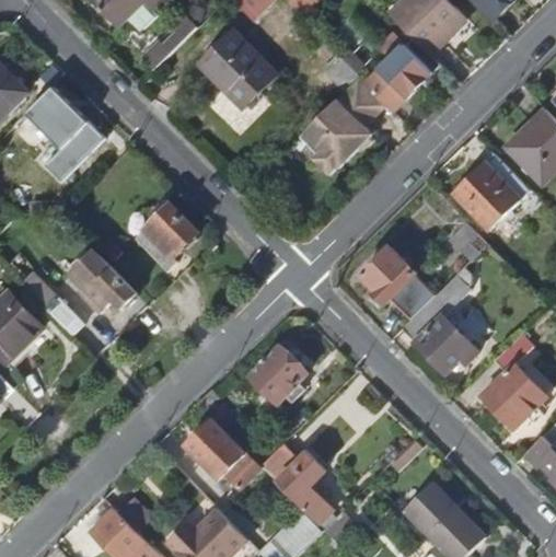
[(85,0),(117,31),(131,16),(145,30),(155,18),(150,11),(161,0),(85,0)]
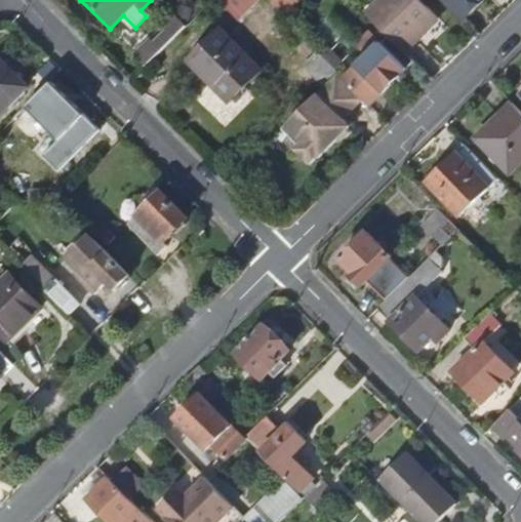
[(263,0),(217,0),(239,23),(263,0)]
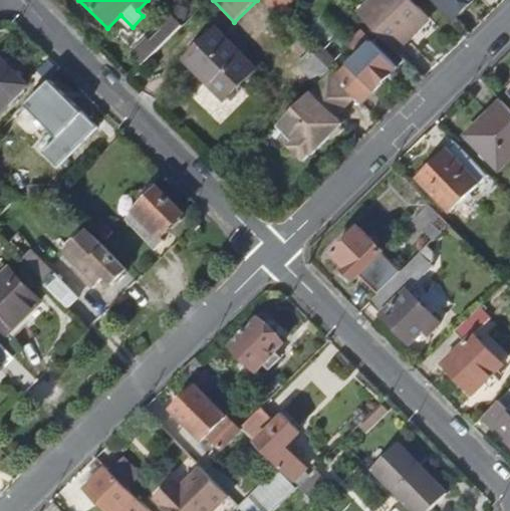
[(260,0),(259,1),(274,16),(290,0),(260,0)]
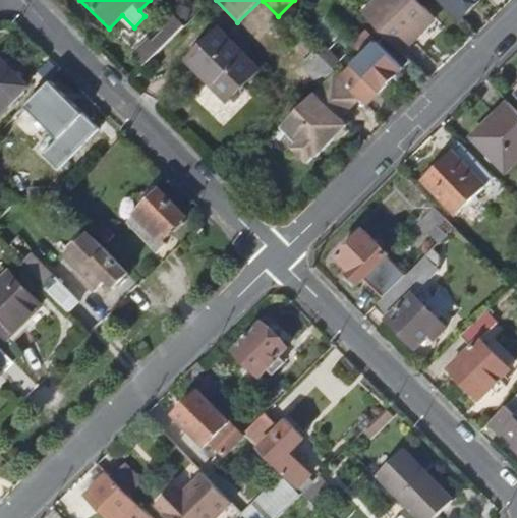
[(371,21),(384,34),(399,50),(434,15),(418,0),(375,0),(362,12),(371,21)]
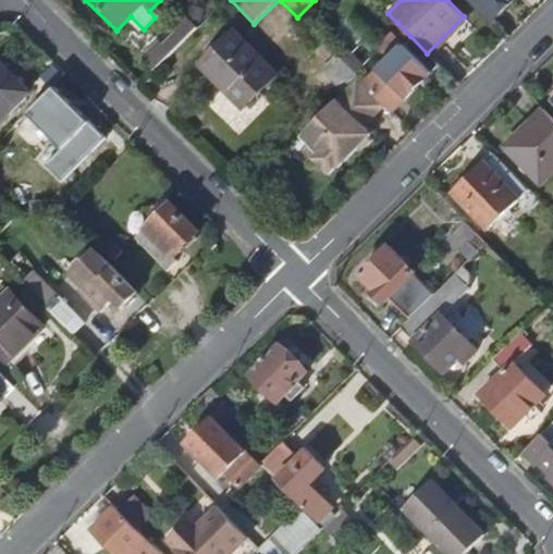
[(476,0),(494,17),(511,0),(476,0)]
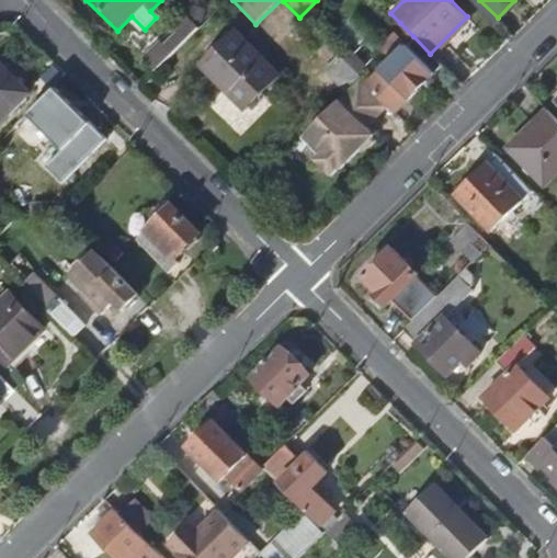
[(197,30),(184,18),(171,32),(183,44),(197,30)]
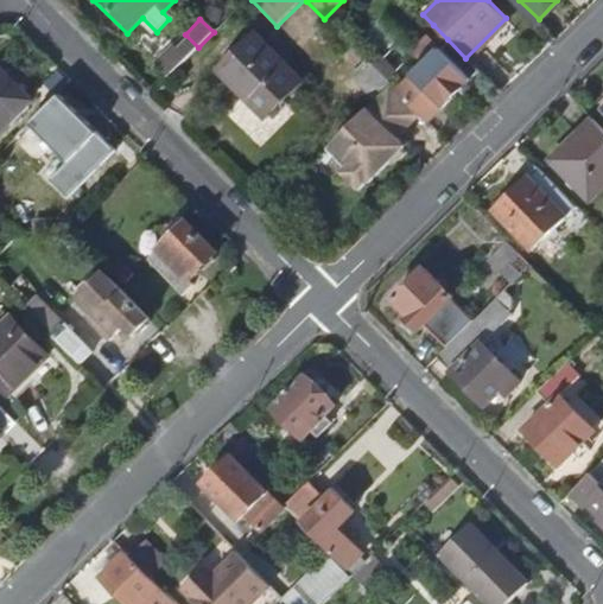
[(410,76),(394,90),(413,109),(425,122),(478,71),(465,58),(448,39),(433,25),(395,62),(410,76)]
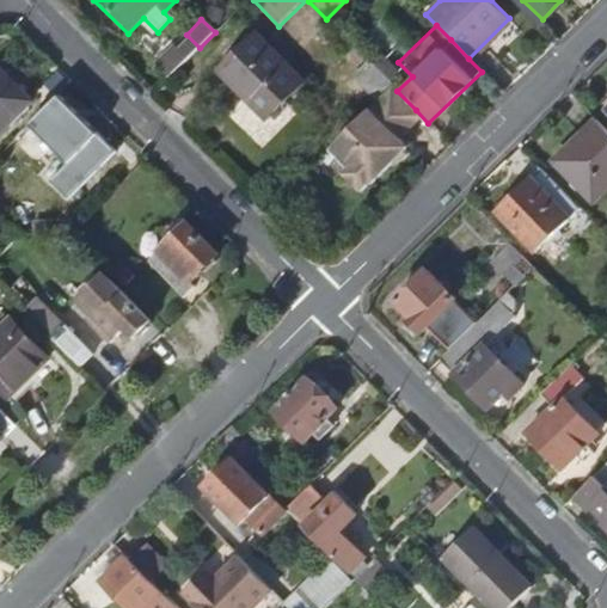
[(262,32),(225,67),(259,104),(296,66),(262,32)]
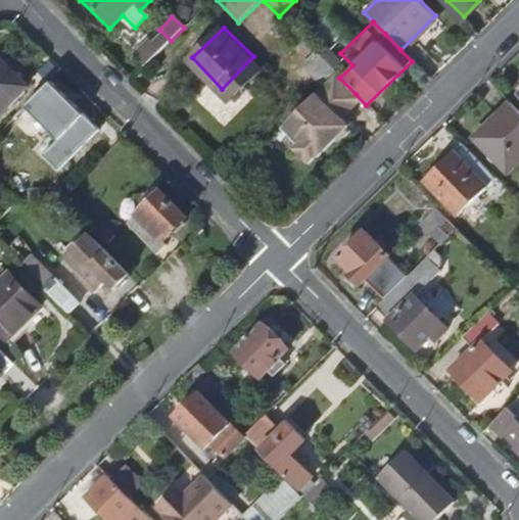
[(171,41),(159,30),(146,42),(158,53),(171,41)]
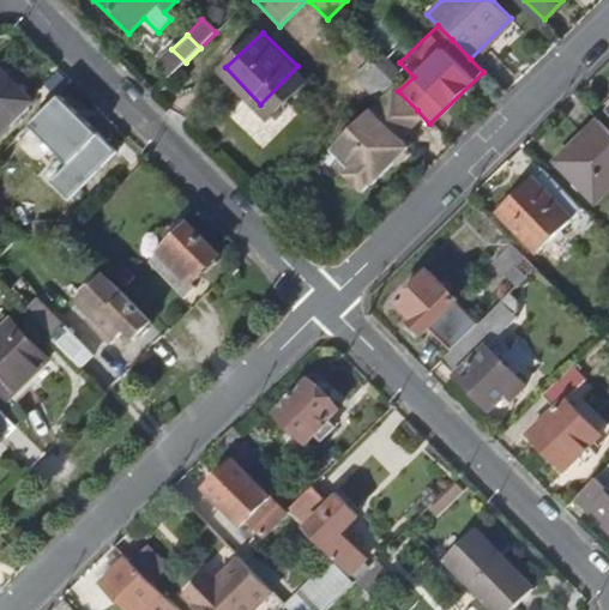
[(167,82),(186,62),(172,49),(152,68),(167,82)]
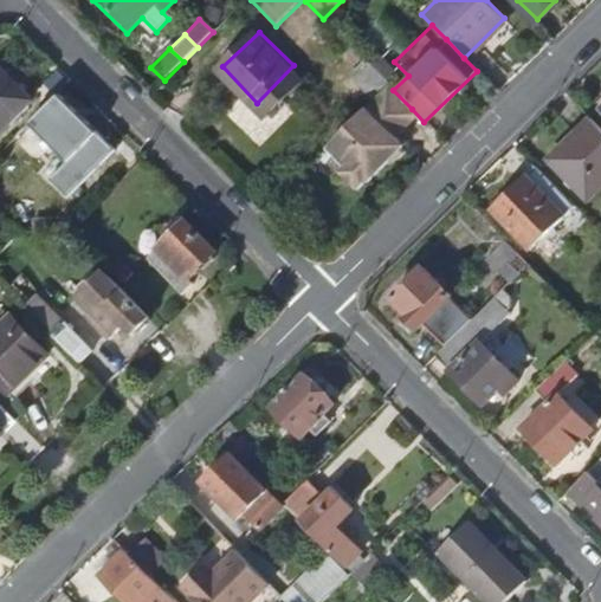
[(293,65),(257,103),(271,117),(309,81),(293,65)]
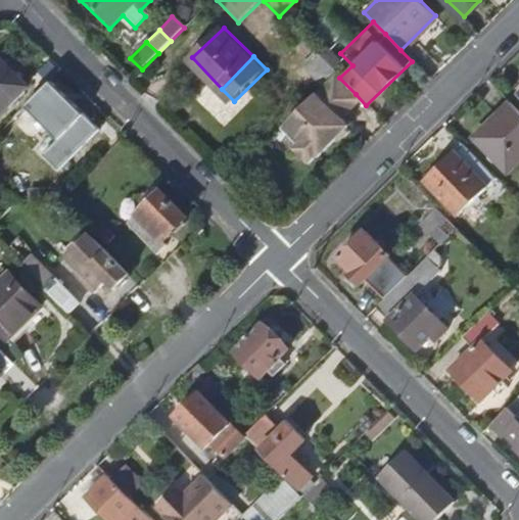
[(0,111),(26,86),(0,59),(0,111)]
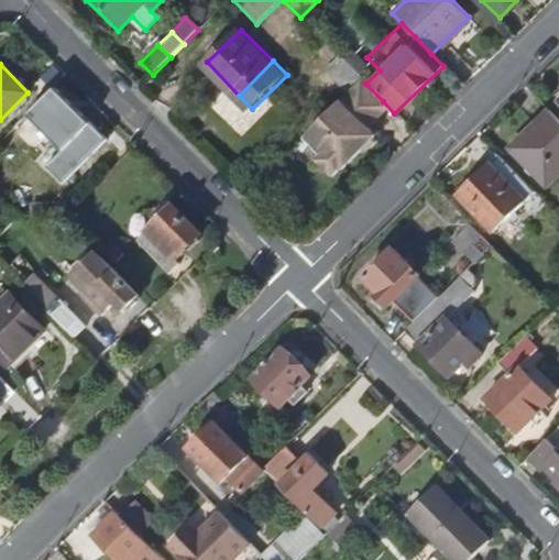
[(365,84),(360,79),(305,135),(322,153),(315,161),(331,177),(339,169),(340,171),(357,153),(362,153),(372,143),(372,138),(374,136),(365,129),(365,119),(383,101),(365,84)]
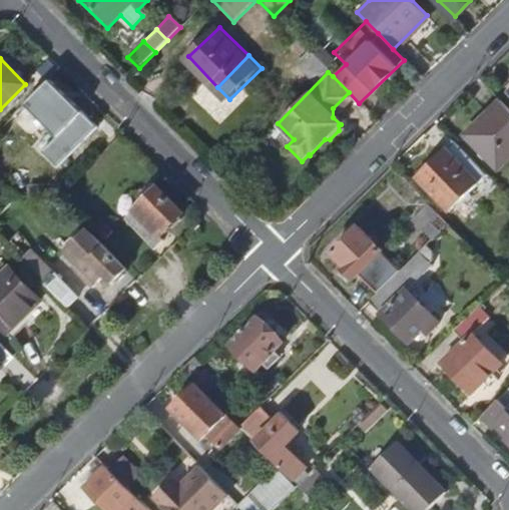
[(47,126),(55,135),(39,150),(54,165),(95,125),(48,77),(23,102),(47,126)]
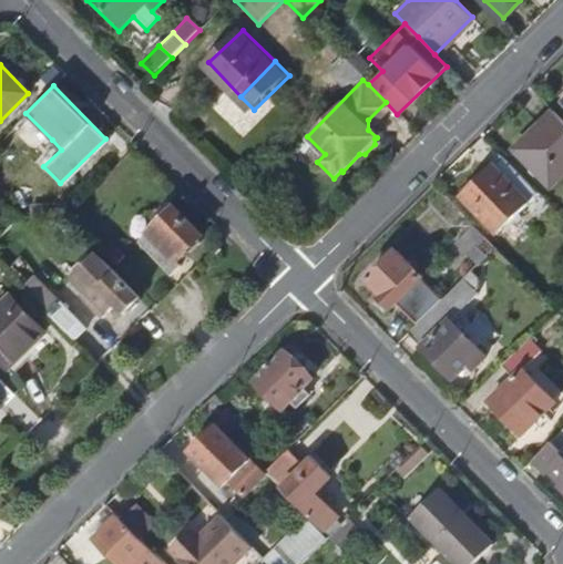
[(562,122),(552,111),(512,150),(548,185),(562,170),(562,122)]
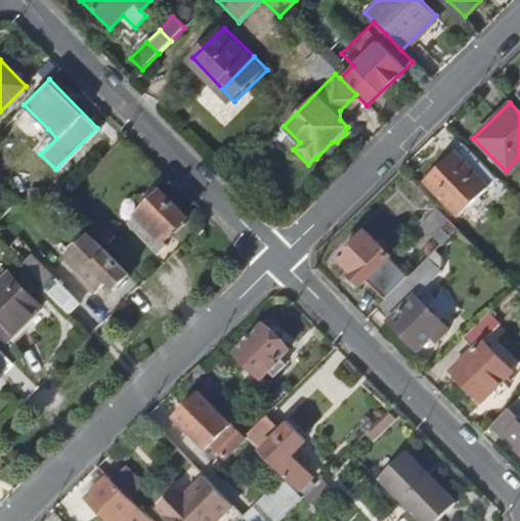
[(48,129),(32,145),(40,154),(56,138),(48,129)]
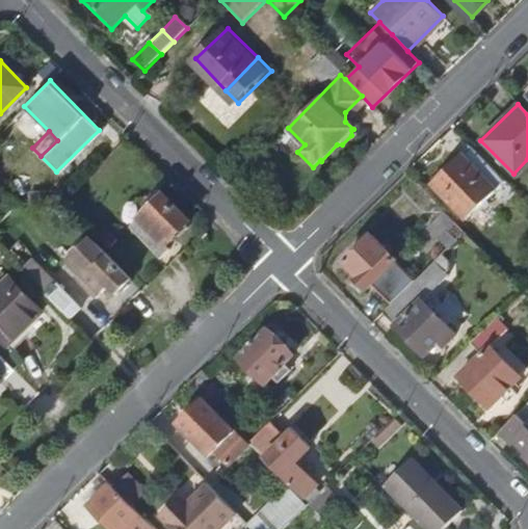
[(468,146),(429,183),(464,218),(502,181),(468,146)]
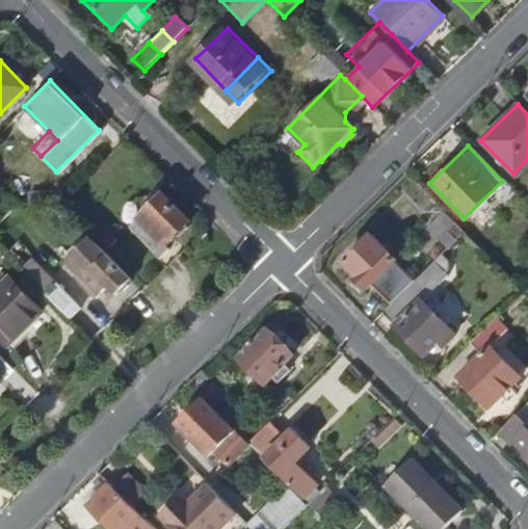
[(154,188),(143,199),(149,203),(159,192),(154,188)]
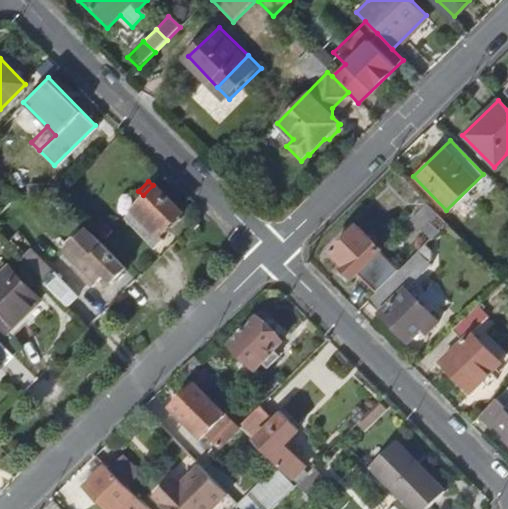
[(143,195),(119,218),(150,249),(160,238),(154,230),(160,224),(165,229),(181,213),(153,185),(143,195)]
